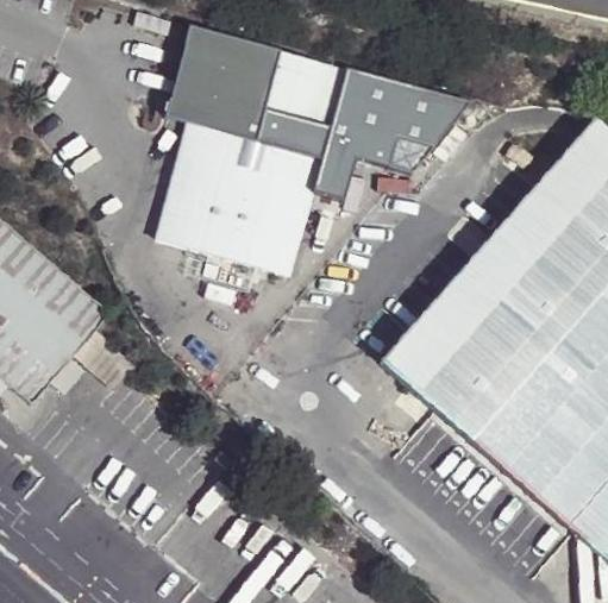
[(528,0),(607,18),(607,0),(528,0)]
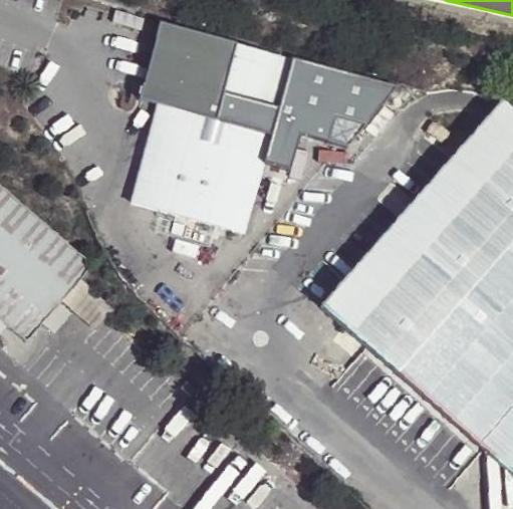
[(157,99),(179,22),(158,16),(137,93),(157,99)]
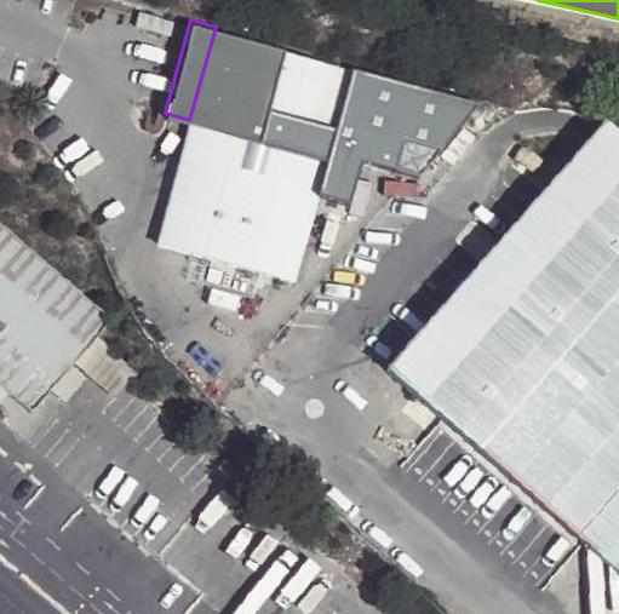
[(189,120),(158,237),(292,274),(315,189),(351,199),(364,155),(419,170),(482,96),(350,58),(350,63),(216,27),(189,120)]
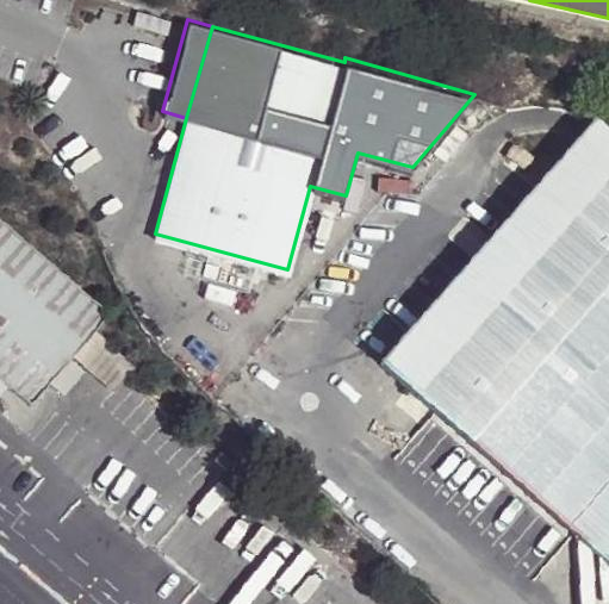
[(608,134),(594,120),(378,365),(608,567),(608,134)]
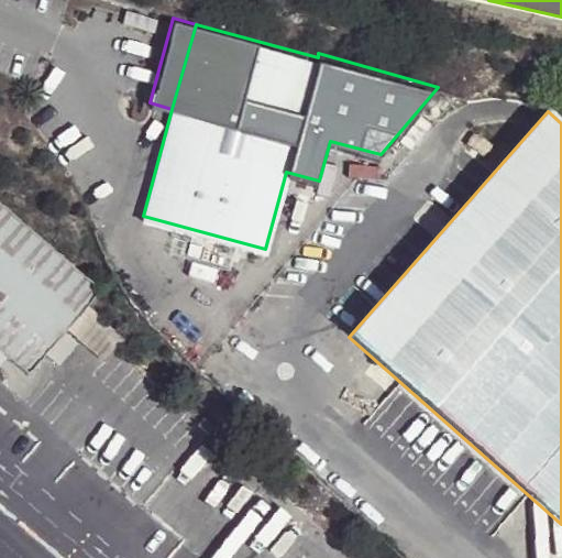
[(101,286),(0,200),(0,347),(4,351),(26,370),(47,348),(65,327),(101,286)]
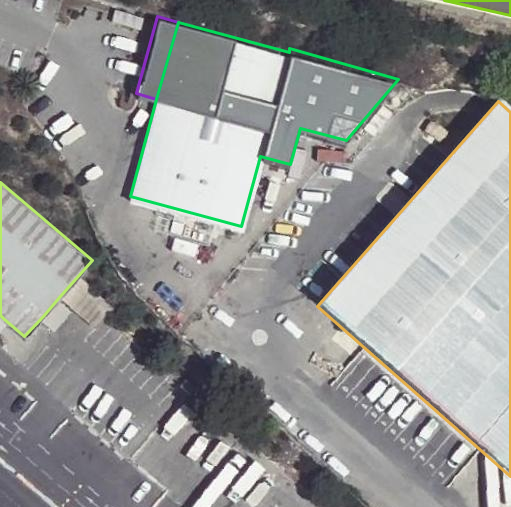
[(59,297),(43,316),(53,325),(69,306),(59,297)]
